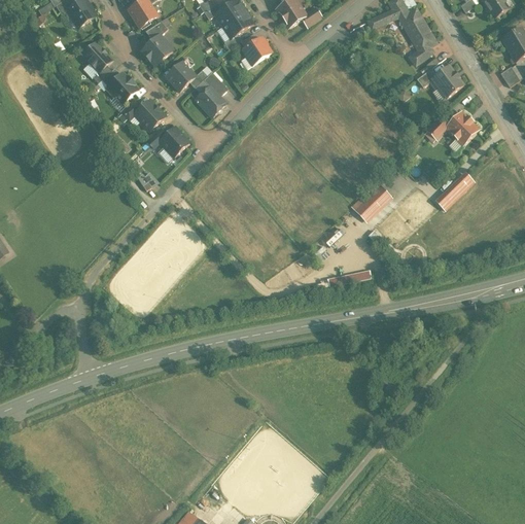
[(62,0),(54,5),(60,14),(66,10),(66,9),(75,3),(72,0),(62,0)]
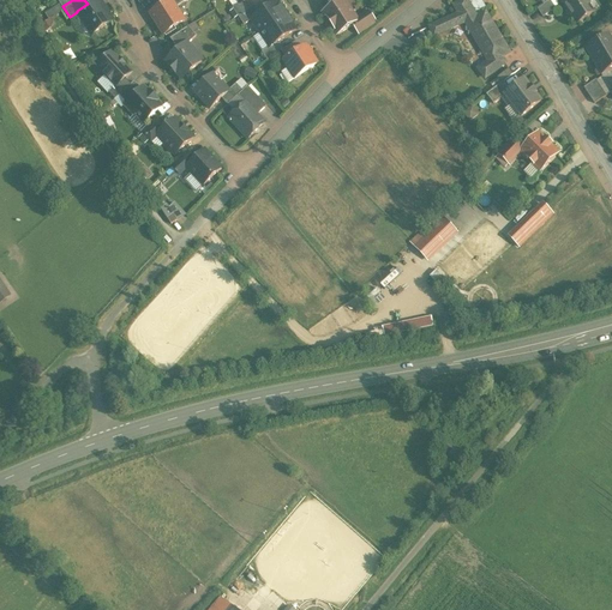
[(88,4),(77,11),(77,12),(90,31),(111,18),(99,0),(94,0),(88,4)]
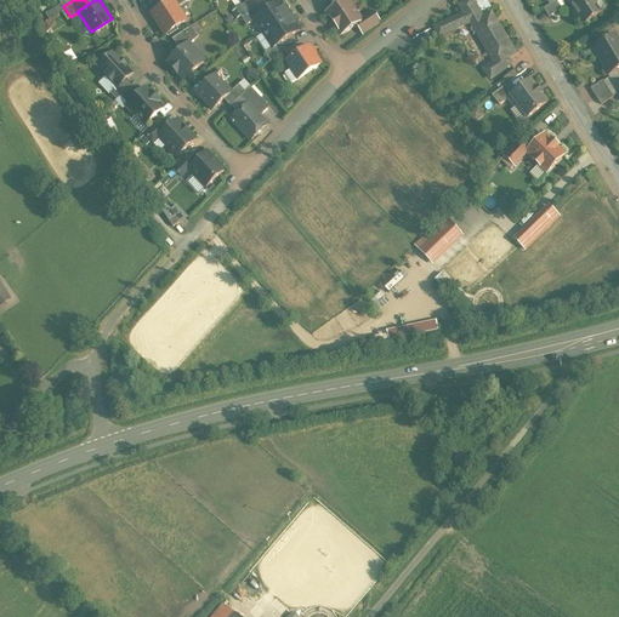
[(168,0),(149,12),(163,32),(185,18),(176,5),(172,0),(168,0)]
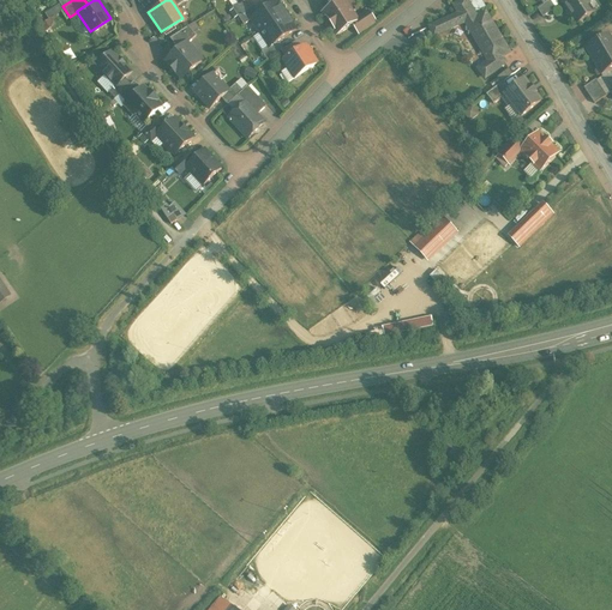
[(238,0),(229,5),(235,13),(252,2),(250,0),(238,0)]
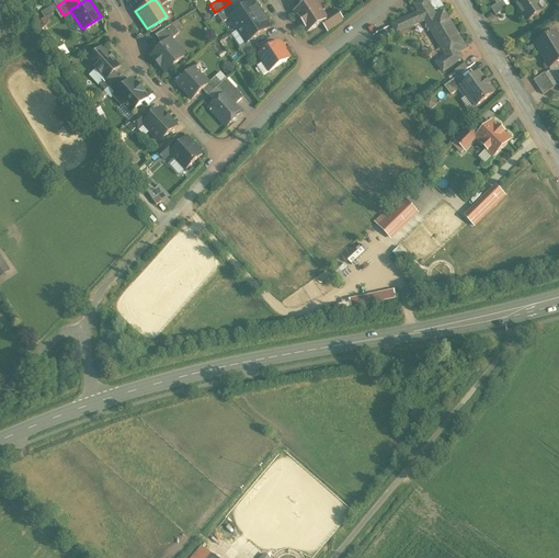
[(235,10),(227,15),(228,15),(236,27),(260,12),(252,0),(250,0),(235,10)]
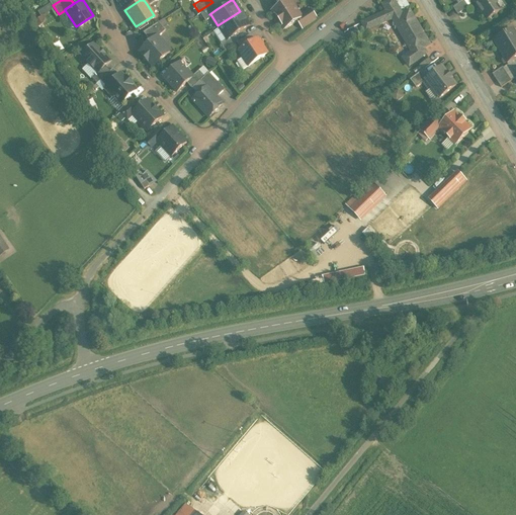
[(282,0),(270,8),(283,27),(295,19),(299,16),(297,13),(288,0),(282,0)]
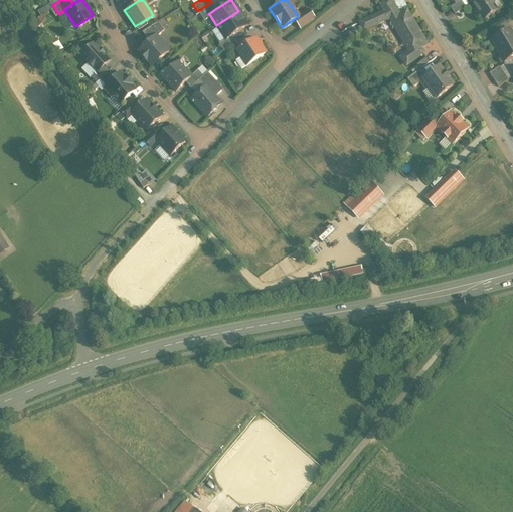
[(381,0),(377,2),(382,9),(388,16),(397,12),(390,0),(381,0)]
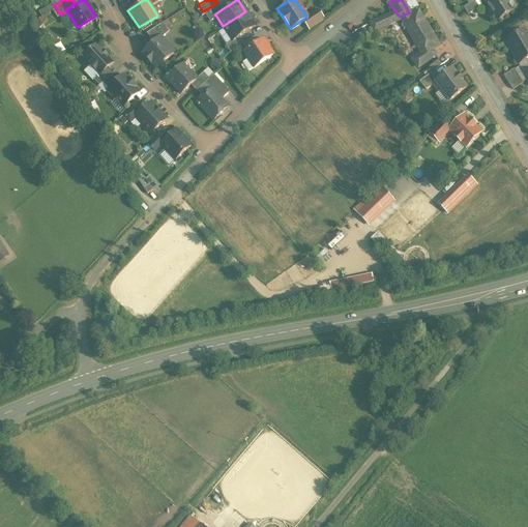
[(468,0),(462,5),(466,11),(477,4),(474,0),(468,0)]
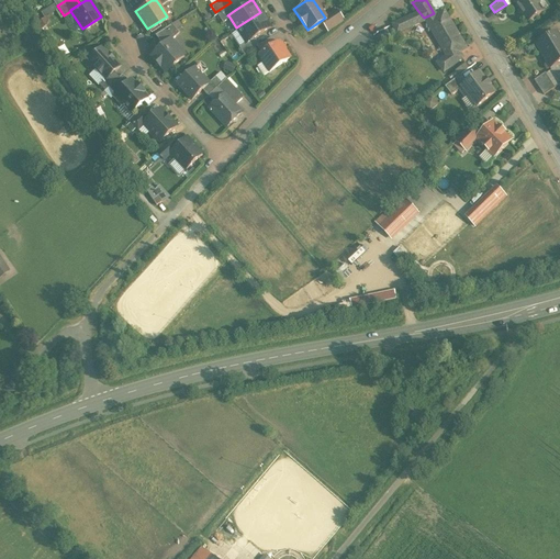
[(542,8),(536,0),(514,0),(522,12),(523,11),(526,18),(526,19),(542,8)]
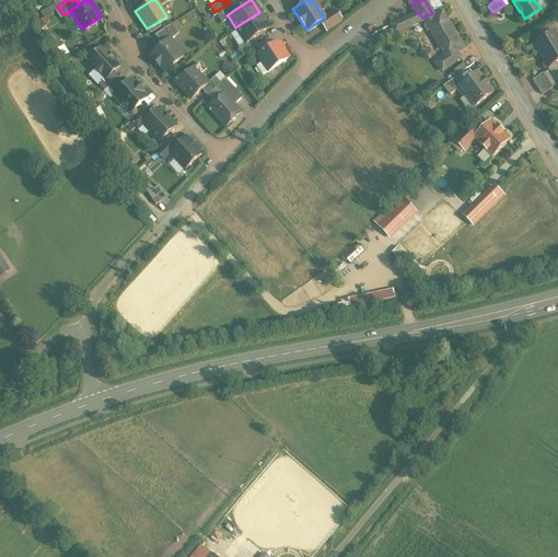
[(230,2),(214,12),(220,20),(228,15),(227,15),(234,10),(230,2)]
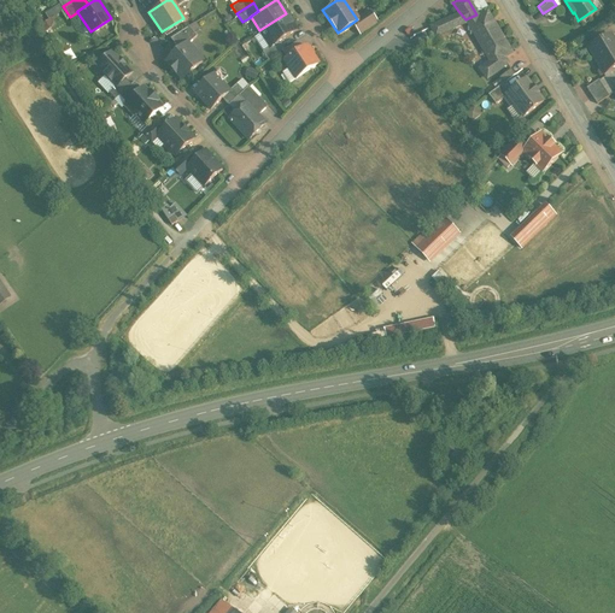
[(368,7),(355,16),(357,19),(352,23),(358,31),(376,19),(368,7)]
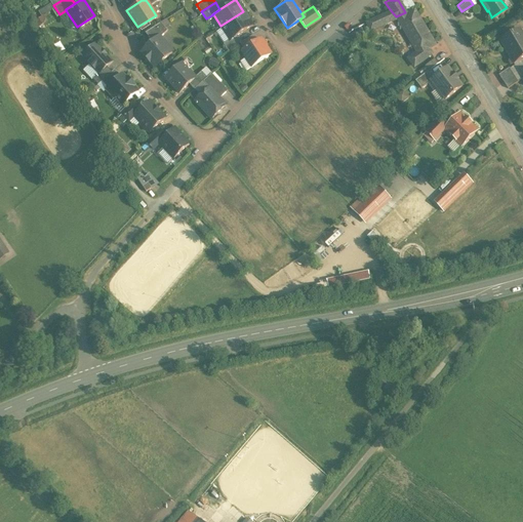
[(426,31),(412,8),(405,12),(396,16),(390,9),(364,21),(368,30),(396,17),(416,50),(410,53),(416,62),(430,51),(424,41),(426,39),(428,42),(433,39),(428,30),(426,31)]
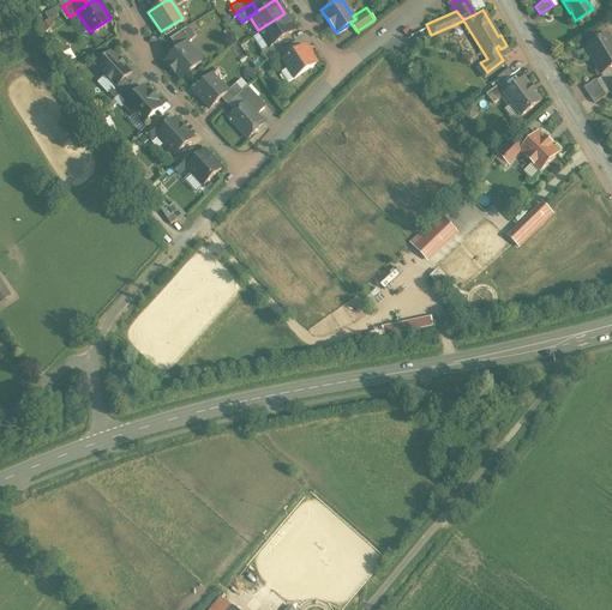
[(285,13),(258,30),(267,43),(268,44),(276,38),(293,28),(285,13)]
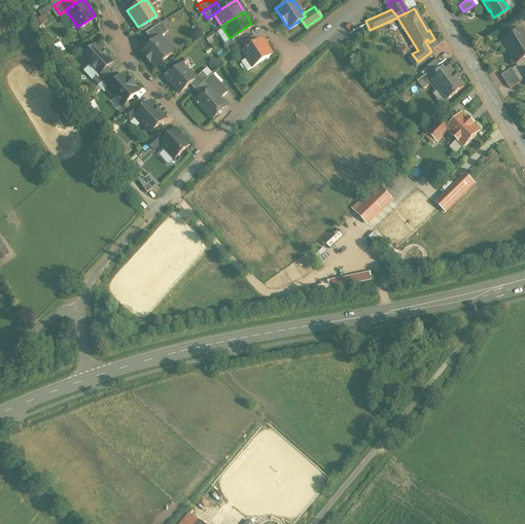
[(159,21),(144,31),(152,40),(159,35),(159,36),(166,29),(159,21)]
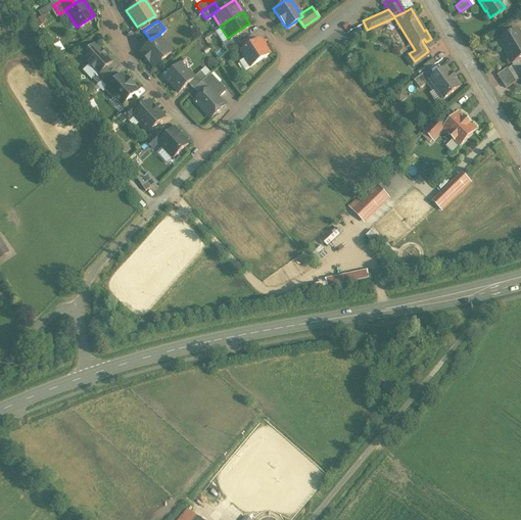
[(520,36),(515,27),(496,38),(502,46),(503,45),(511,59),(510,59),(511,60),(515,58),(520,53),(520,36)]
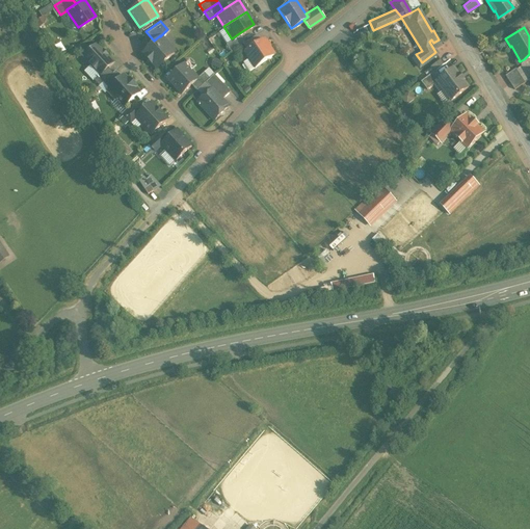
[(239,33),(232,38),(231,37),(224,43),(230,50),(243,41),(239,33)]
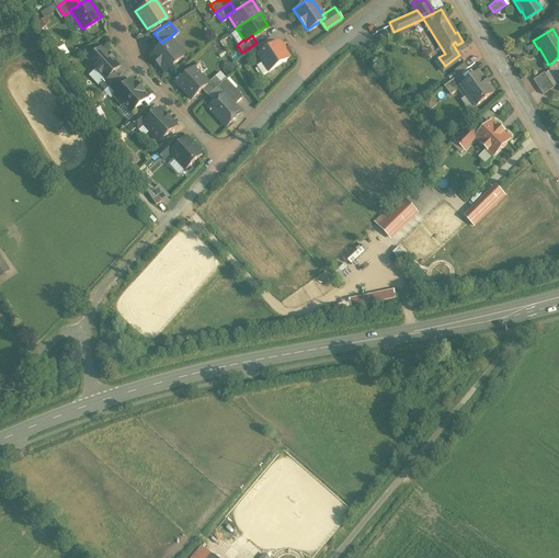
[(182,53),(169,38),(169,37),(162,43),(150,54),(152,57),(151,57),(152,58),(153,57),(158,63),(158,64),(158,65),(159,64),(164,69),(182,53)]
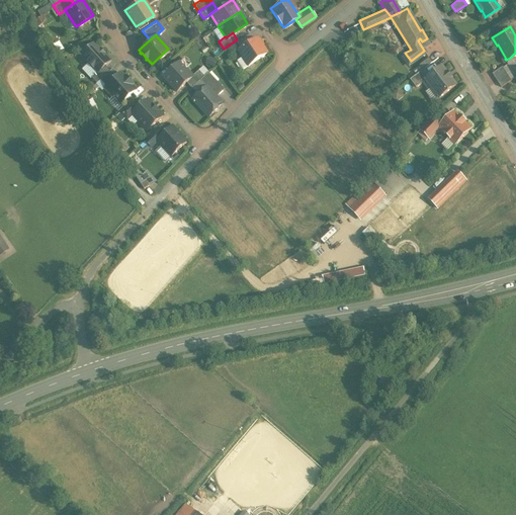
[(256,36),(237,49),(247,64),(265,52),(256,36)]
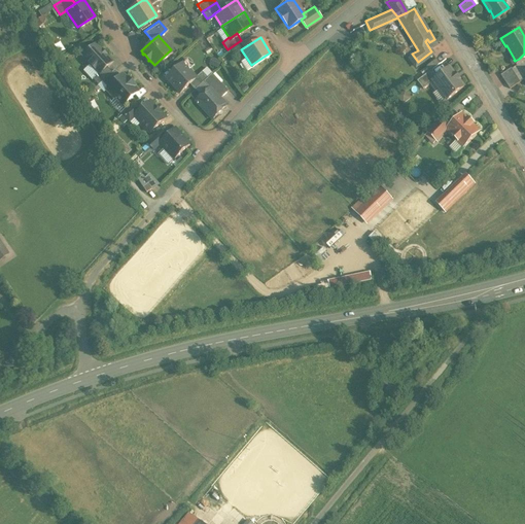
[(100,48),(95,42),(81,55),(90,63),(90,64),(93,68),(95,68),(97,71),(98,72),(105,65),(110,60),(104,54),(104,51),(101,49),(100,48)]
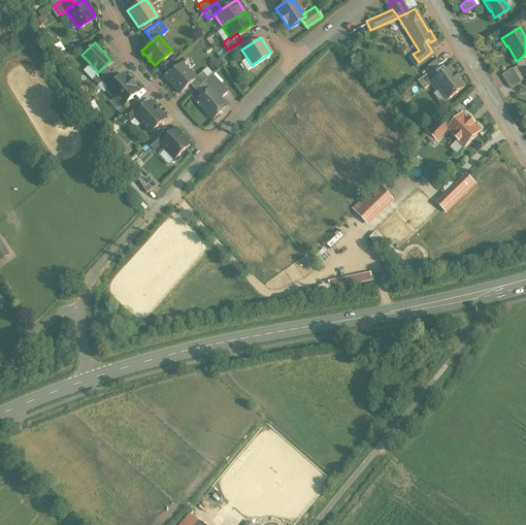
[(435,57),(425,64),(429,69),(430,68),(438,61),(435,57)]
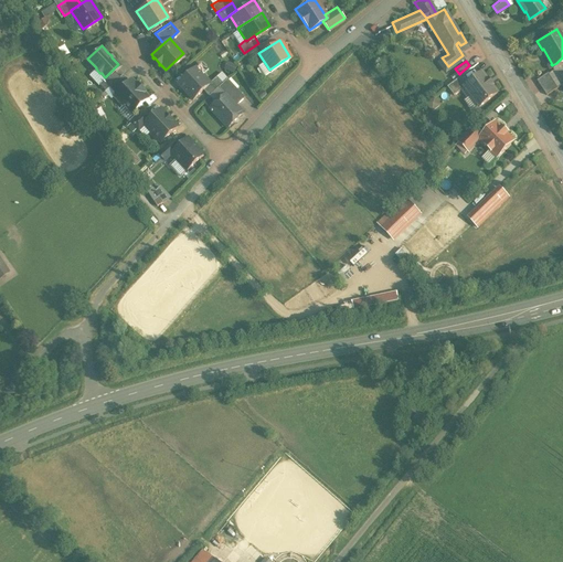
[(552,67),(545,72),(550,78),(562,71),(556,63),(552,65),(552,67)]
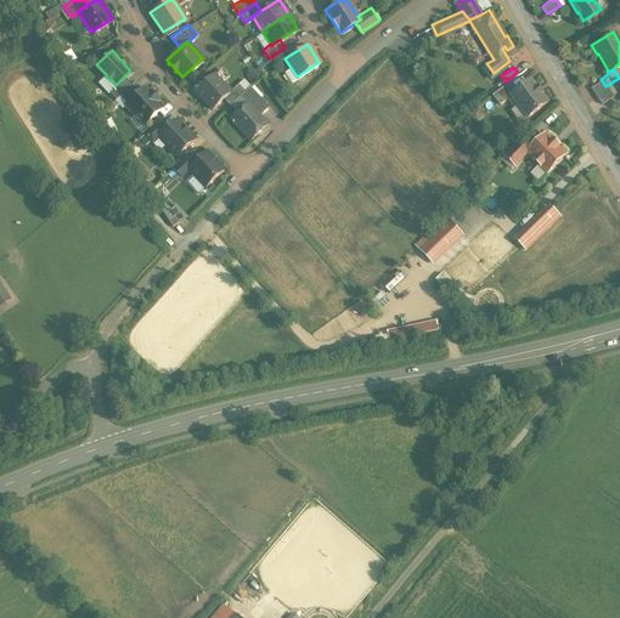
[(229,89),(214,73),(195,90),(210,107),(221,96),(230,90),(229,89)]
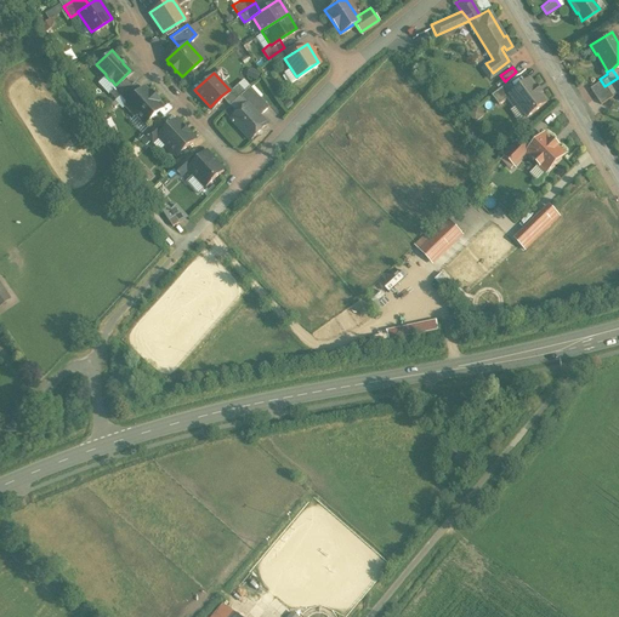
[(124,76),(115,85),(114,84),(108,91),(114,97),(118,93),(130,83),(124,76)]
